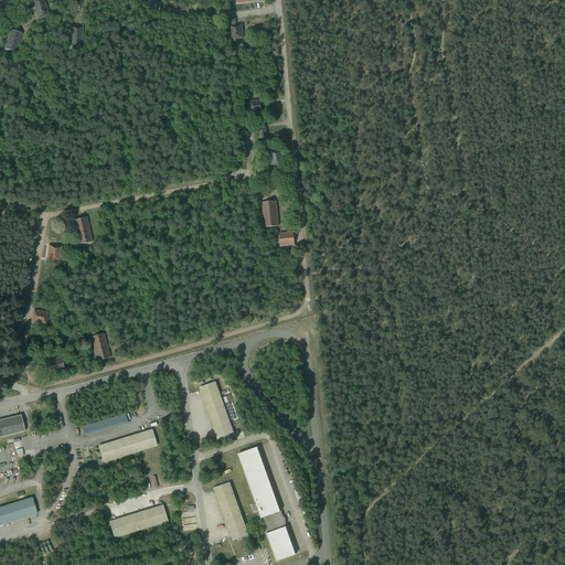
[(43,0),(34,0),(32,1),(38,20),(49,17),(43,0)]
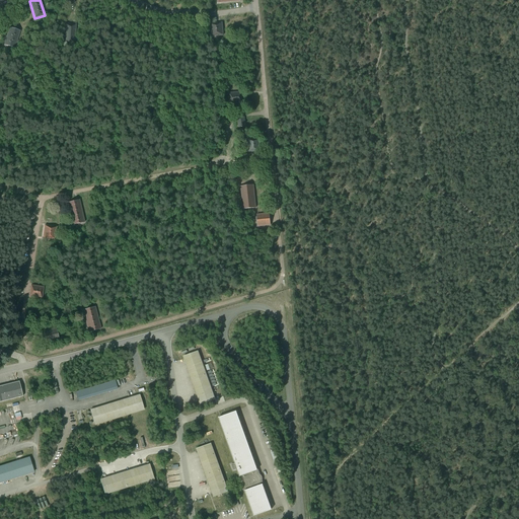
[(222,22),(219,23),(210,24),(211,36),(223,35),(222,22)]
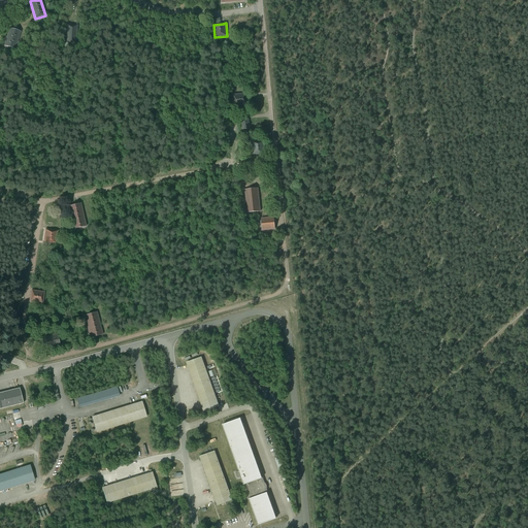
[(77,25),(74,25),(66,25),(65,43),(76,44),(77,25)]
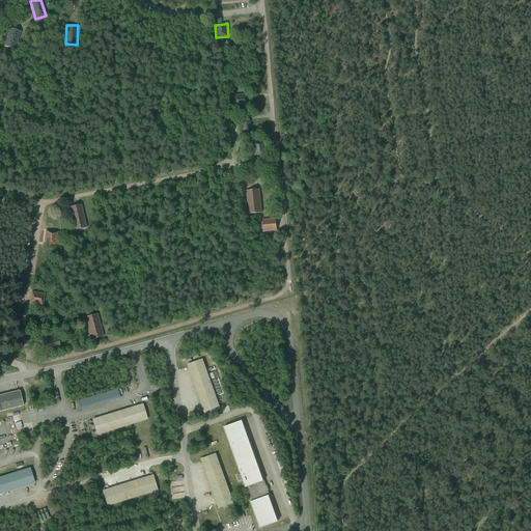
[(21,32),(11,29),(9,28),(4,47),(15,50),(21,32)]
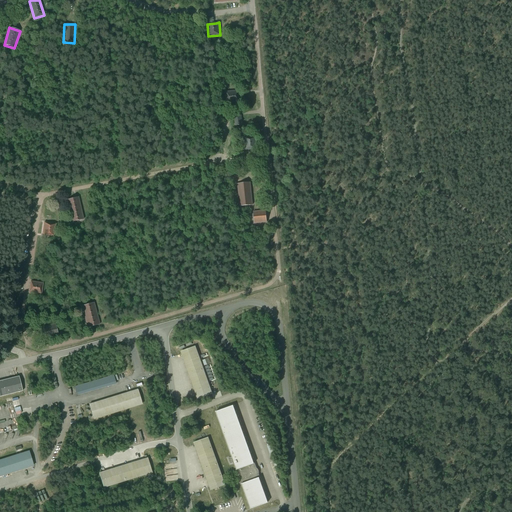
[(239,103),(238,92),(238,91),(226,92),(227,104),(239,103)]
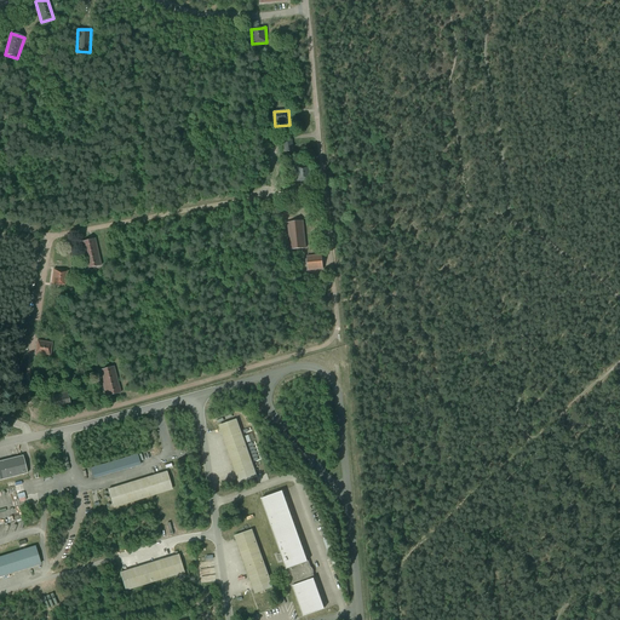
[(297,182),(309,181),(311,181),(310,166),(296,167),(297,182)]
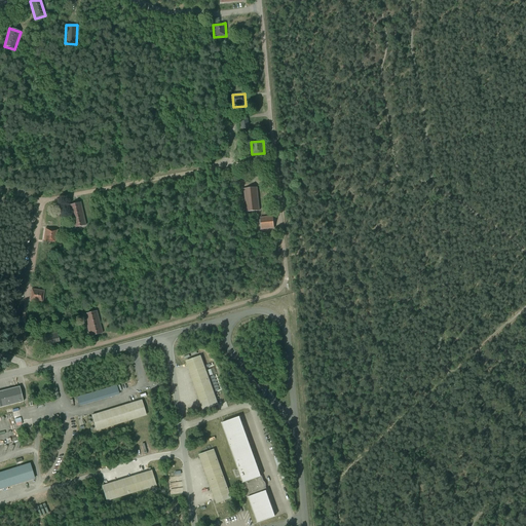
[(257,188),(254,188),(243,189),(247,212),(259,211),(257,188)]
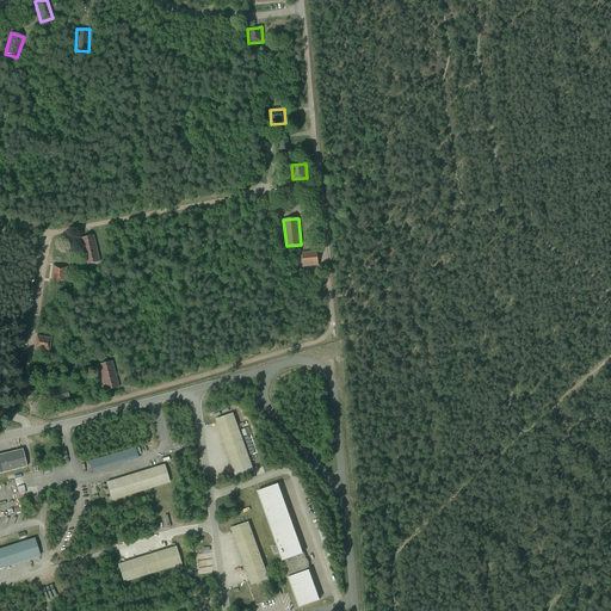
[(93,235),(90,236),(79,239),(85,265),(99,261),(93,235)]
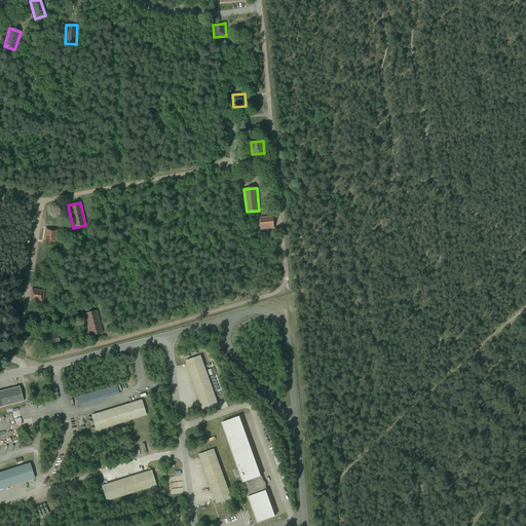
[(274,228),(273,218),(272,217),(260,218),(261,230),(274,228)]
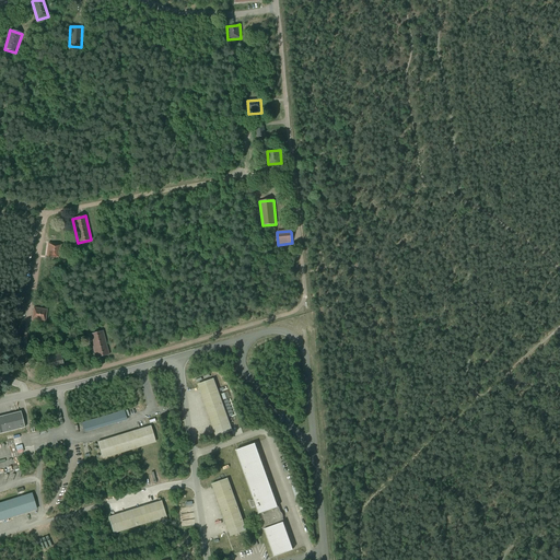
[(61,245),(57,245),(48,243),(46,257),(59,258),(61,245)]
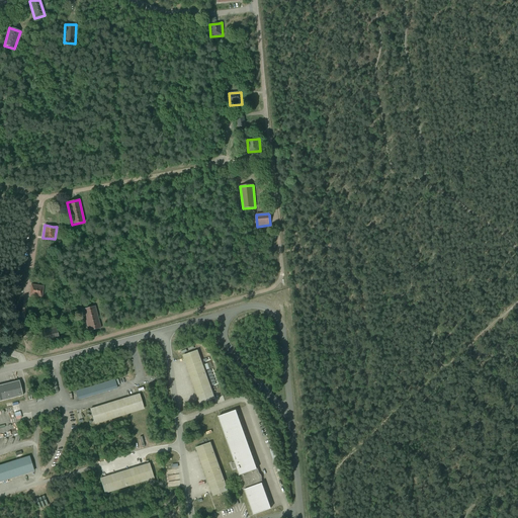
[(30,284),(30,288),(29,296),(41,298),(44,286),(30,284)]
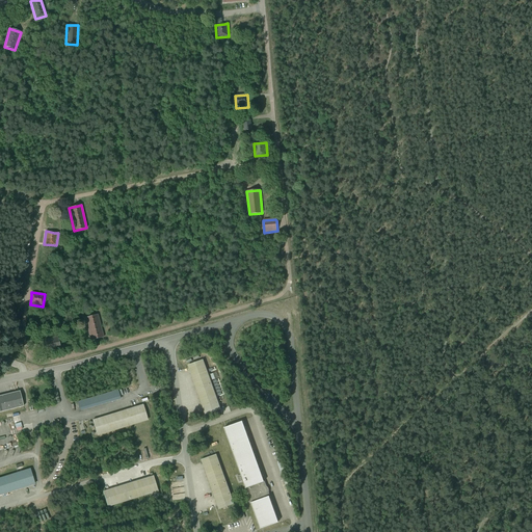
[(90,341),(94,340),(103,338),(98,315),(84,318),(90,341)]
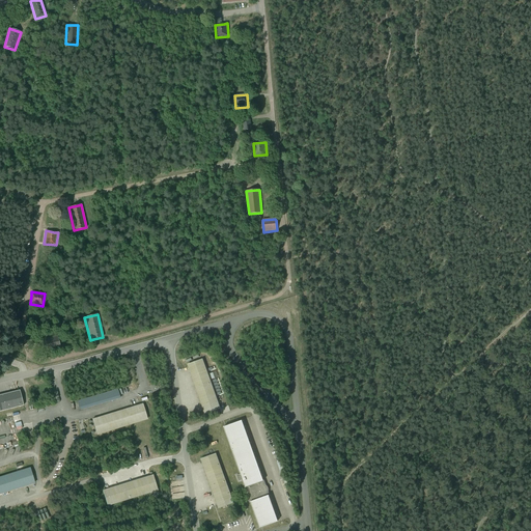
[(45,339),(46,342),(48,352),(60,347),(57,336),(45,339)]
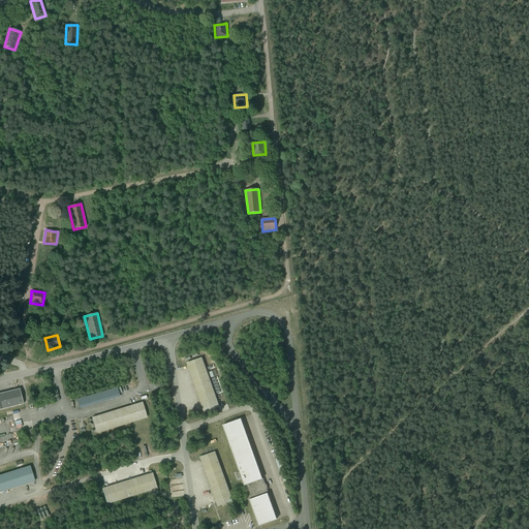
[(205,412),(210,410),(219,407),(201,359),(187,364),(205,412)]
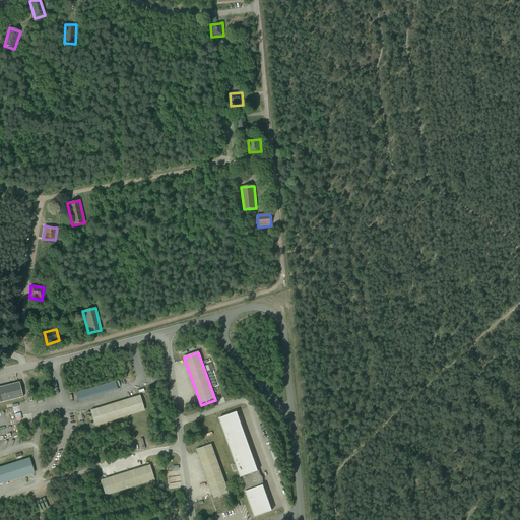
[(0,387),(0,402),(22,397),(19,382),(0,387)]
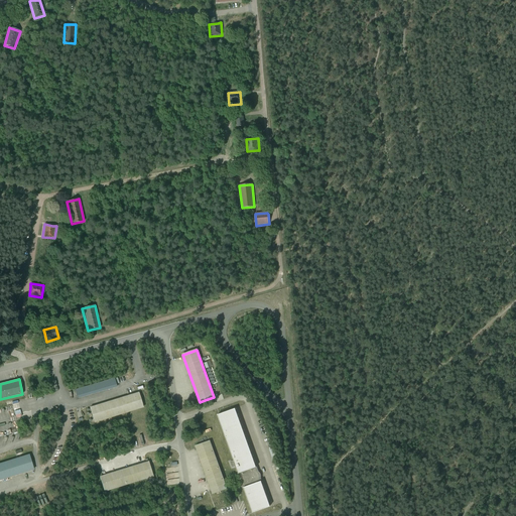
[(90,408),(95,422),(143,407),(138,393),(90,408)]
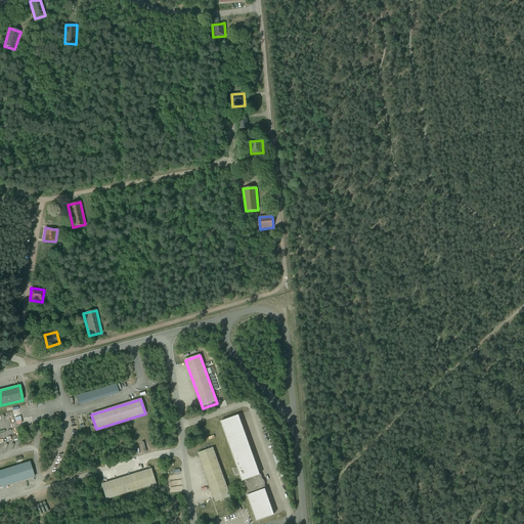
[(257,521),(274,514),(263,484),(262,484),(261,481),(263,481),(261,474),(260,474),(238,416),(220,422),(246,492),(245,492),(247,496),(248,495),(257,521)]
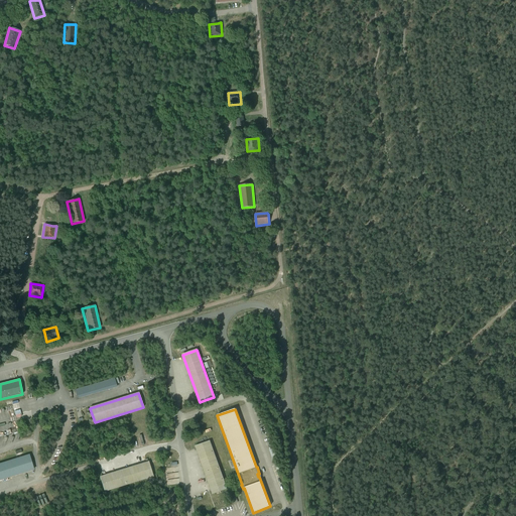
[(213,494),(227,489),(210,441),(196,446),(213,494)]
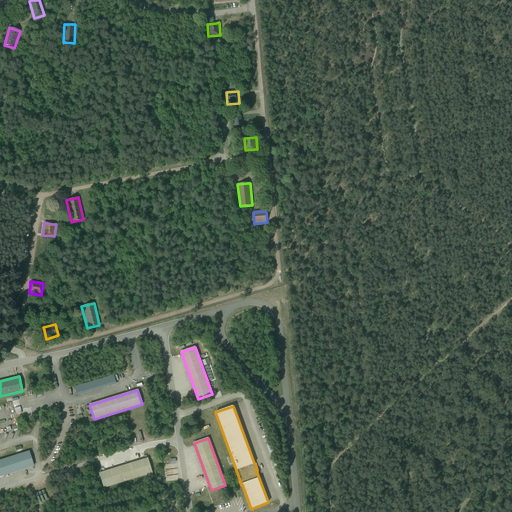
[(0,460),(0,476),(33,466),(29,452),(0,460)]
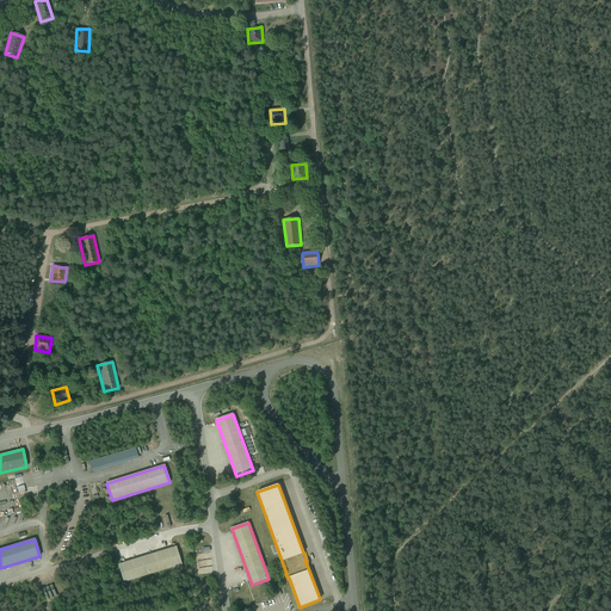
[(176,548),(172,548),(118,565),(123,582),(180,565),(176,548)]
